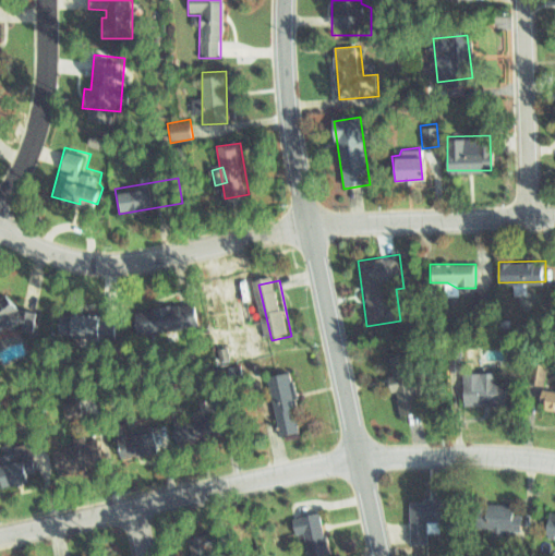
[(479,291),(479,311),(493,311),(494,292),(479,291)]
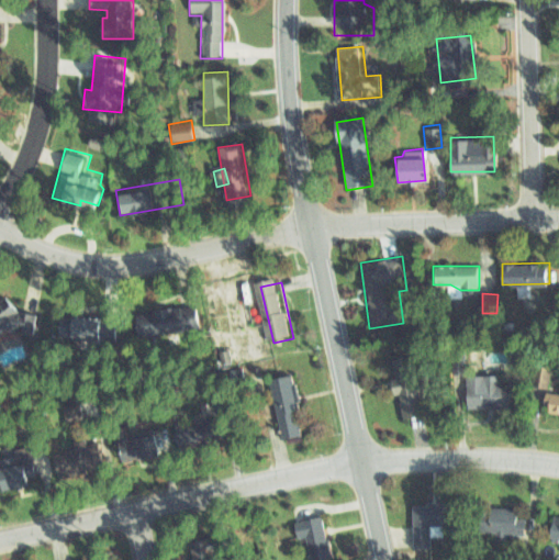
[(6,328),(0,334),(0,305),(6,300),(17,311),(36,312),(34,331),(6,328)]
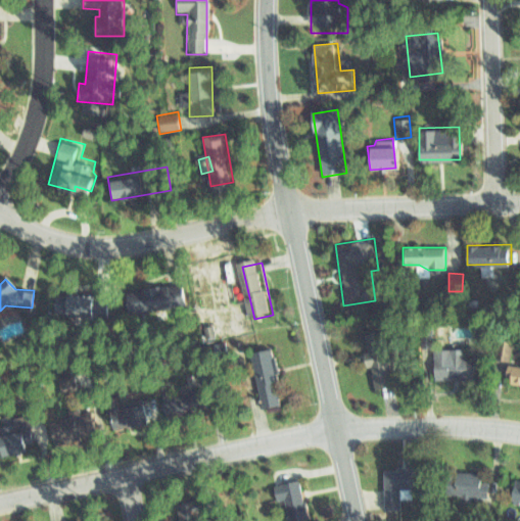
[(181,303),(178,285),(125,294),(129,314),(181,303)]
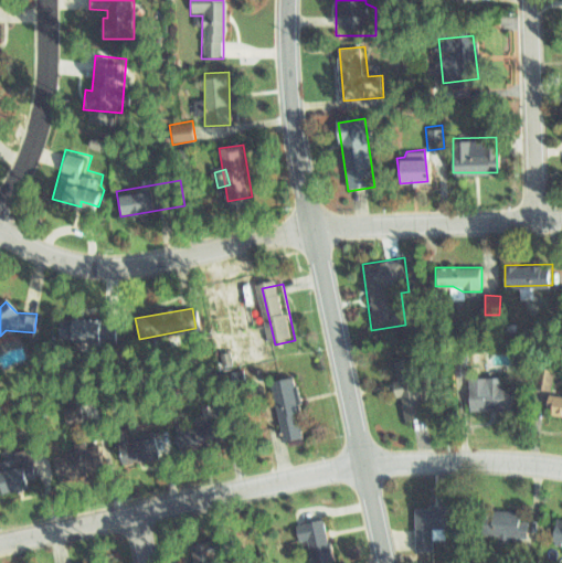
[(116,343),(116,322),(59,321),(57,342),(116,343)]
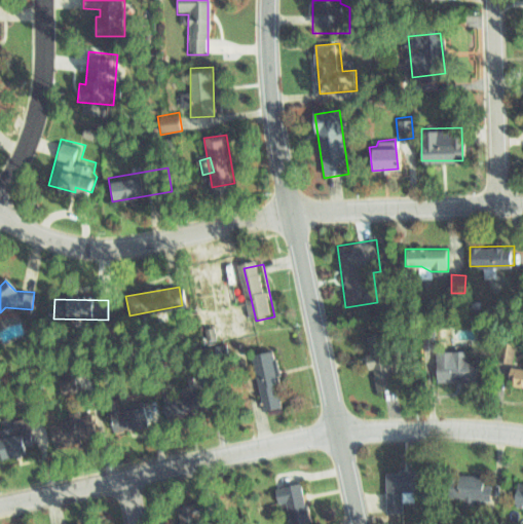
[(378,393),(397,388),(385,336),(367,340),(378,393)]
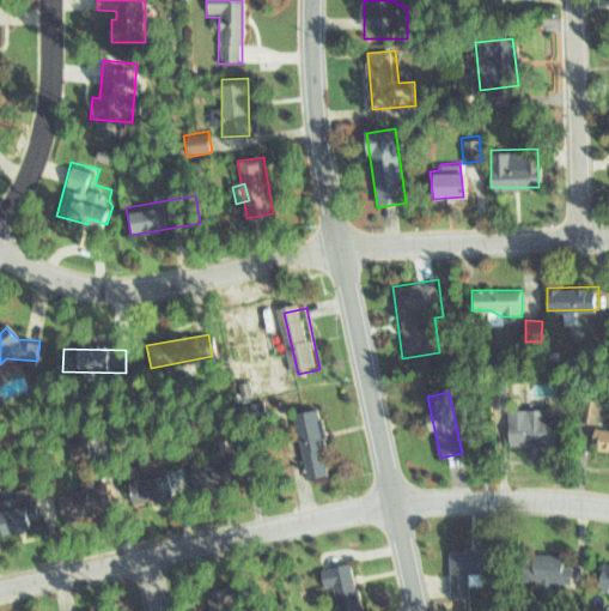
[(586,424),(602,425),(604,403),(589,401),(586,424)]
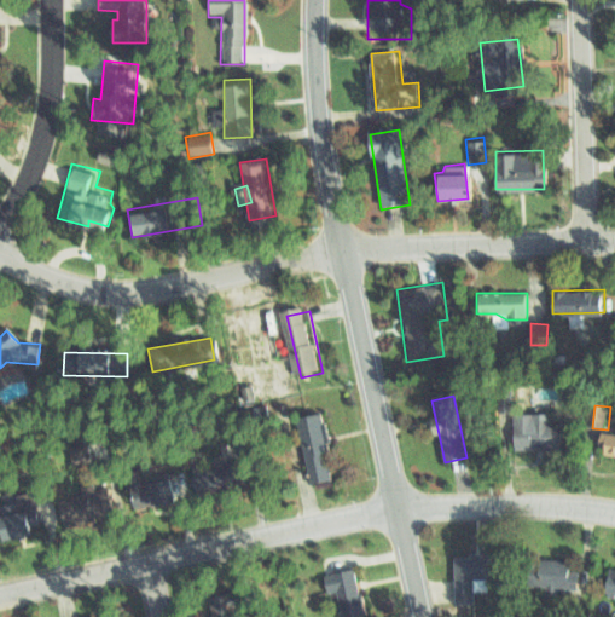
[(566,449),(511,450),(511,410),(543,409),(543,421),(566,421),(566,449)]
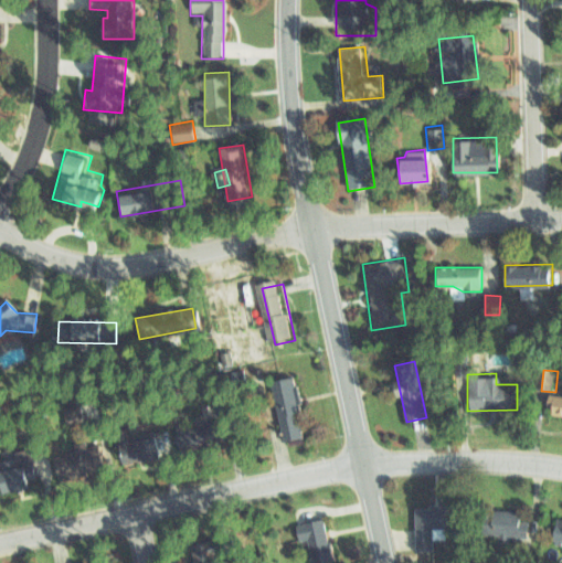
[(284,441),(304,436),(292,380),(271,384),(284,441)]
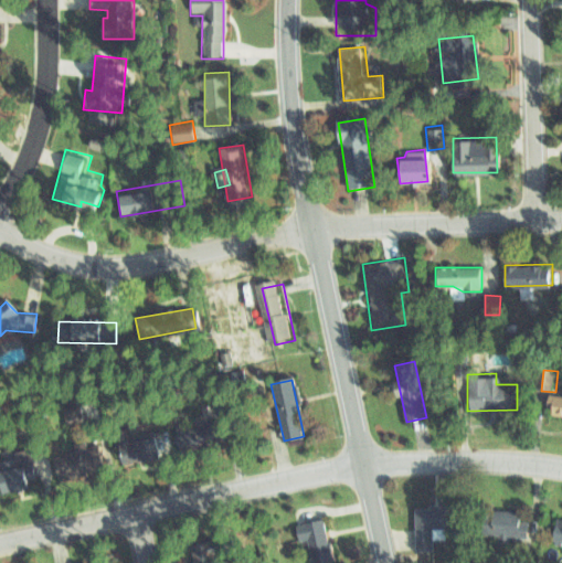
[(561,397),(543,394),(539,415),(561,418),(561,397)]
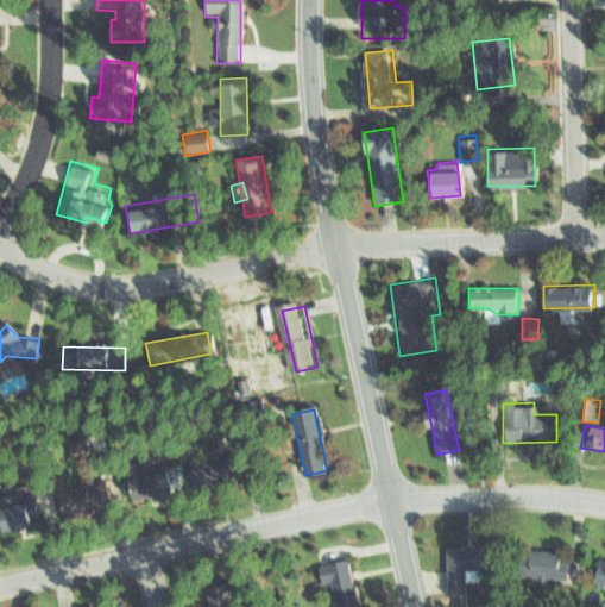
[(95,452),(70,458),(65,440),(90,435),(95,452)]
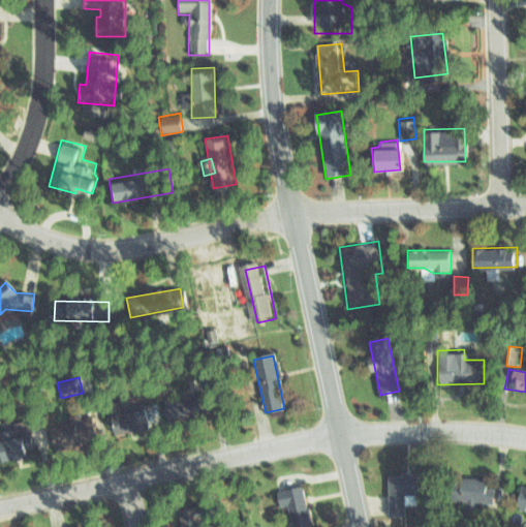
[(234,411),(229,393),(176,404),(180,423),(234,411)]
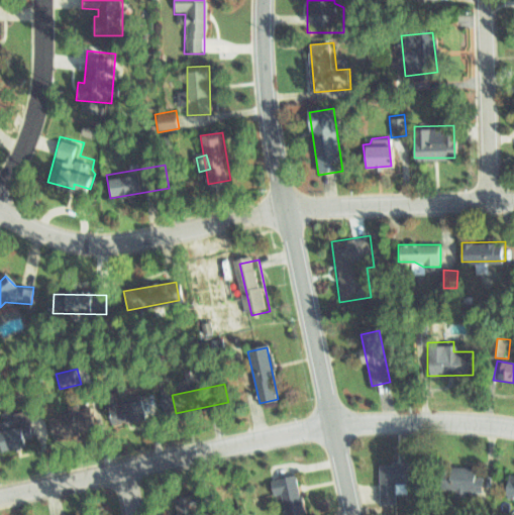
[(162,413),(119,424),(113,401),(157,390),(162,413)]
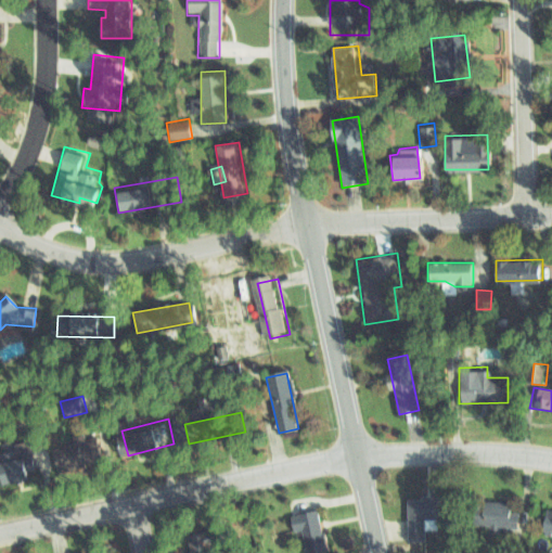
[(104,459),(58,471),(51,446),(98,434),(104,459)]
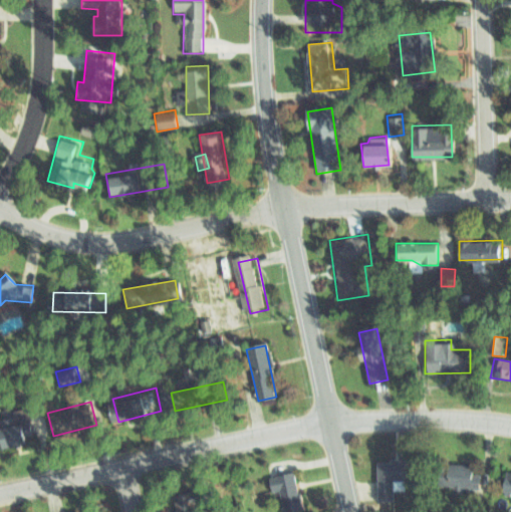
[(35,442),(3,451),(0,440),(0,427),(1,427),(0,421),(13,418),(13,411),(26,408),(35,442)]
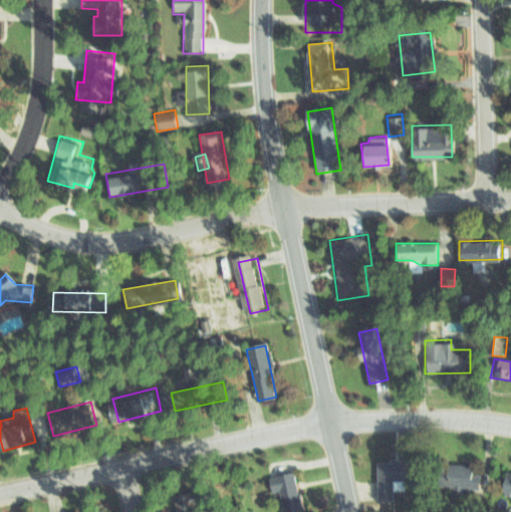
[(375,460),(376,504),(396,504),(396,482),(412,482),(412,460),(375,460)]
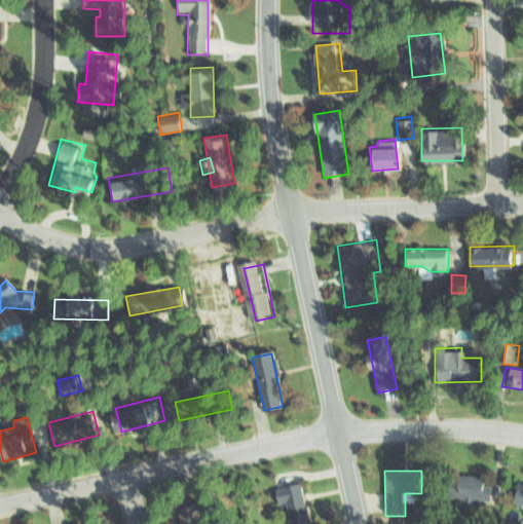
[(494,502),(446,500),(447,483),(457,484),(458,472),(486,474),(486,485),(495,485),(494,502)]
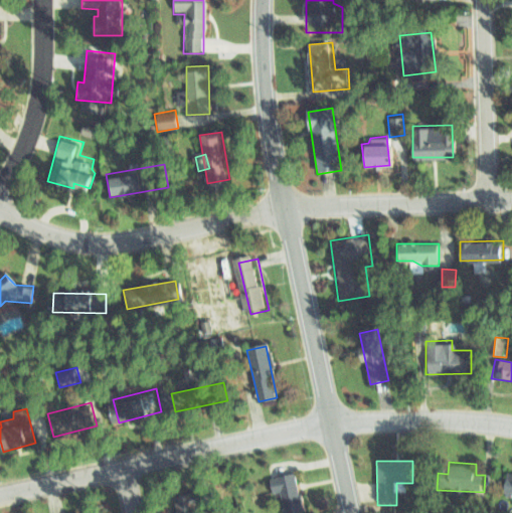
[(284,512),(280,495),(273,497),(268,477),(293,470),(304,511),(299,512),(284,512)]
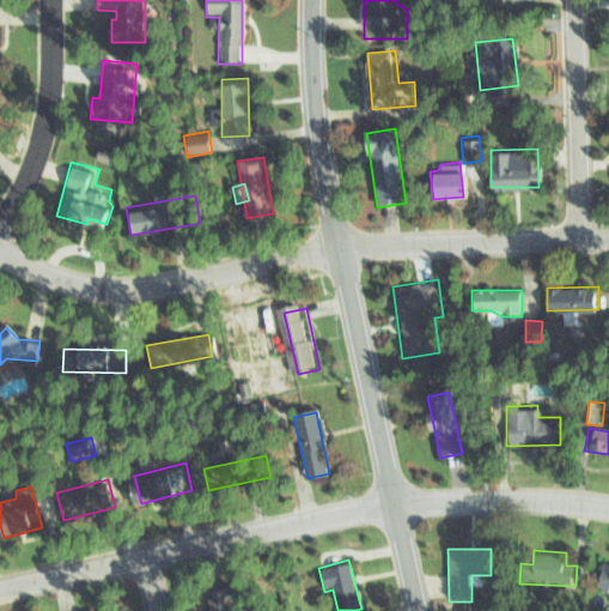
[(608,592),(597,591),(602,562),(608,563),(608,592)]
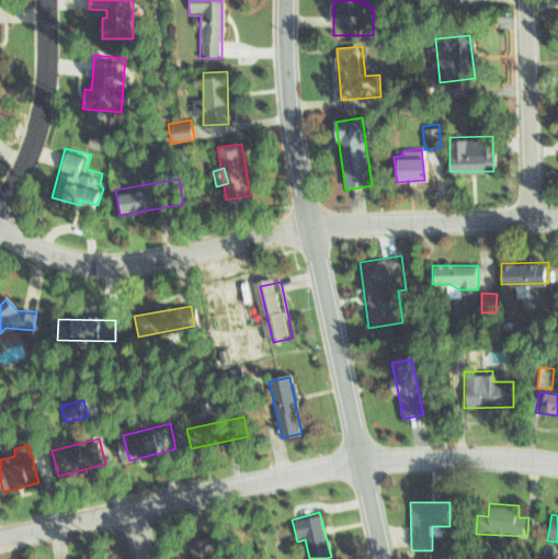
[(194,558),(189,534),(209,529),(214,550),(239,545),(242,558),(194,558)]
